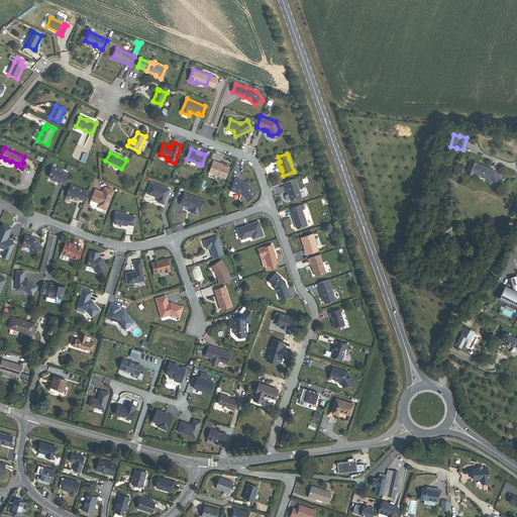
[(225,179),(229,168),(217,164),(217,163),(213,161),(209,173),(225,179)]
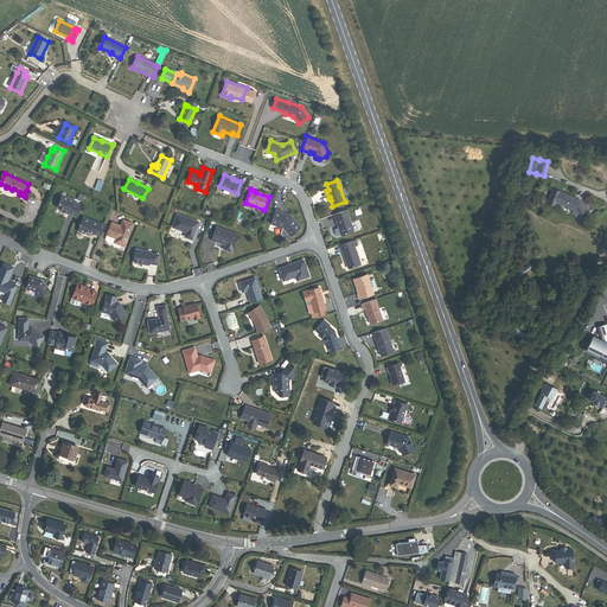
[(581,200),(561,192),(560,195),(557,193),(558,191),(553,189),(548,203),(555,205),(556,203),(574,210),(581,219),(590,212),(581,200)]
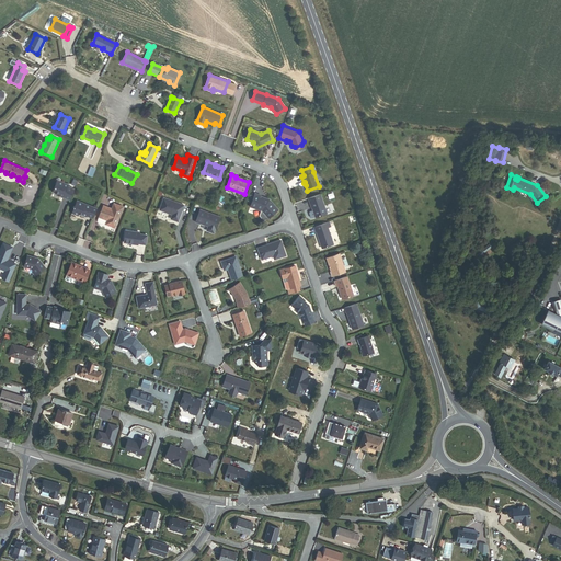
[(68,187),(69,185),(58,181),(54,192),(65,196),(64,197),(70,199),(75,190),(68,187)]
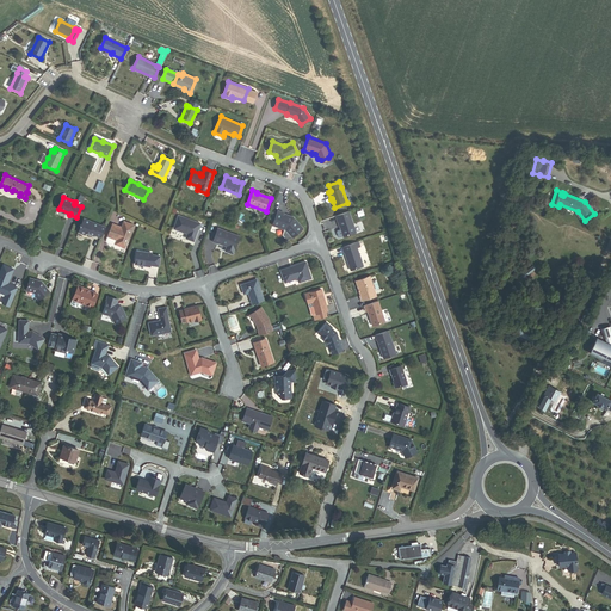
[(303,228),(294,217),(292,217),(290,217),(291,216),(283,214),(284,213),(277,210),(272,226),(284,229),(292,238),(303,228)]
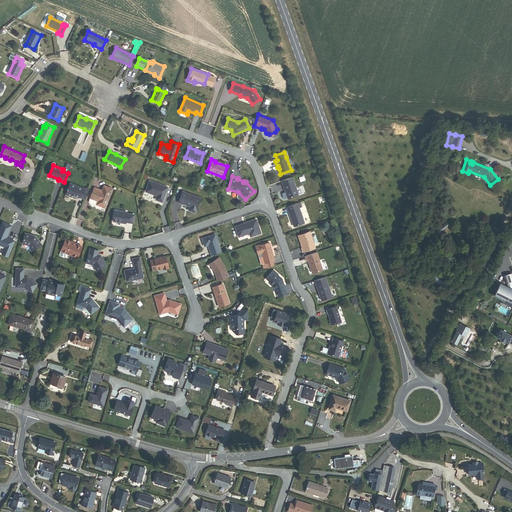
[(298,195),(292,177),(281,181),(284,190),(285,190),(286,191),(286,192),(286,193),(288,198),(298,195)]
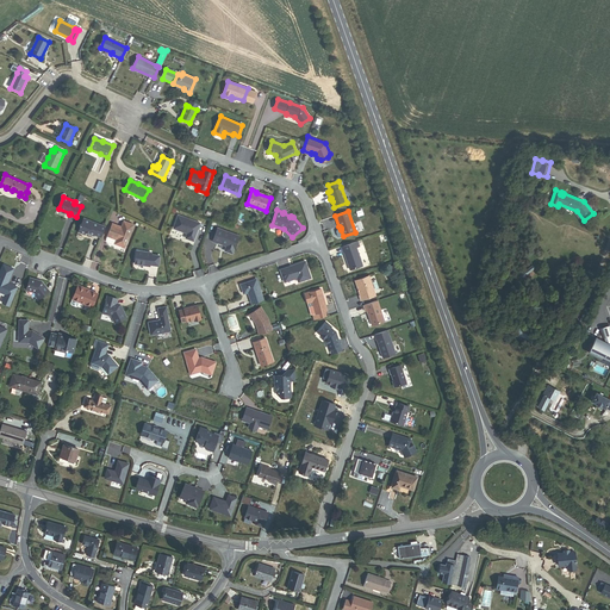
[(193,241),(199,223),(179,216),(174,228),(187,234),(186,238),(193,241)]
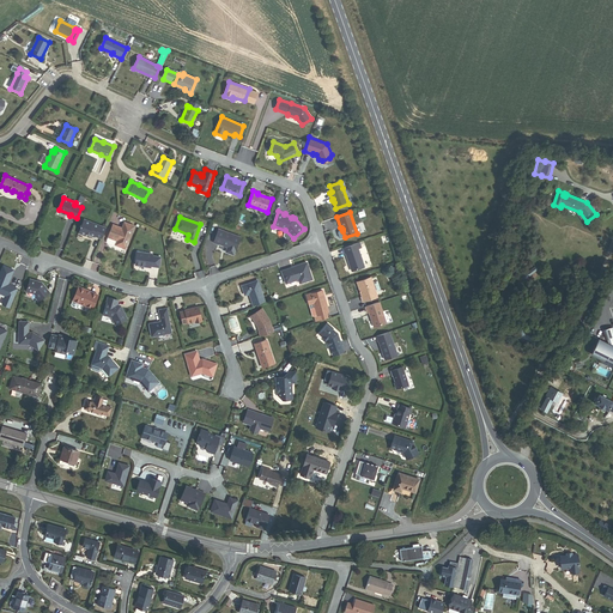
[(102,238),(105,228),(84,219),(79,232),(85,235),(86,234),(95,237),(95,236),(102,238)]
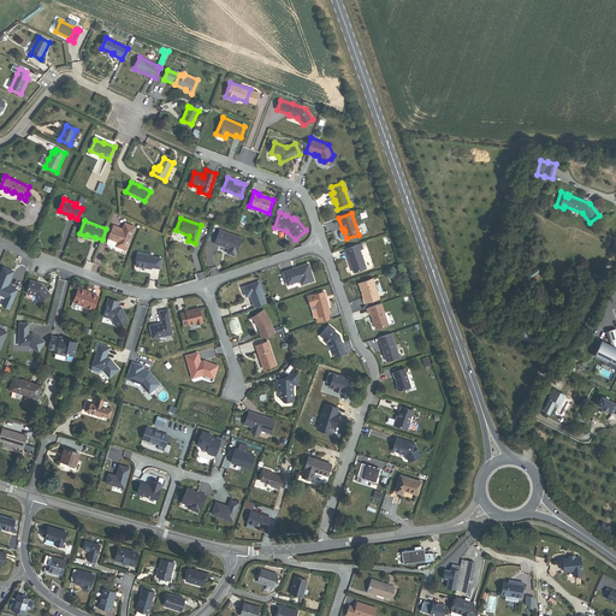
[(126,250),(135,227),(125,224),(123,230),(113,226),(107,242),(107,243),(108,244),(114,247),(117,246),(126,250)]
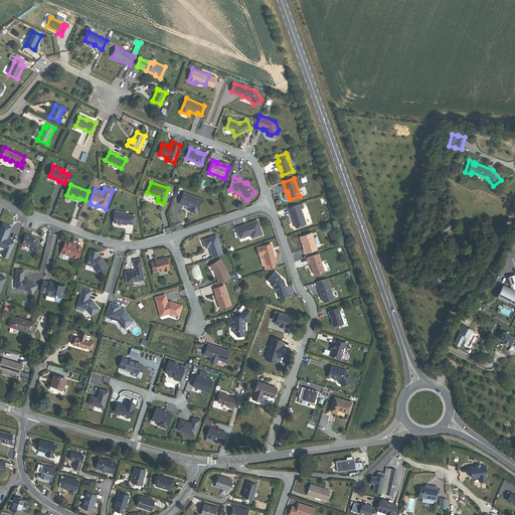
[(201,199),(183,192),(179,203),(183,205),(191,207),(190,211),(196,214),(201,199)]
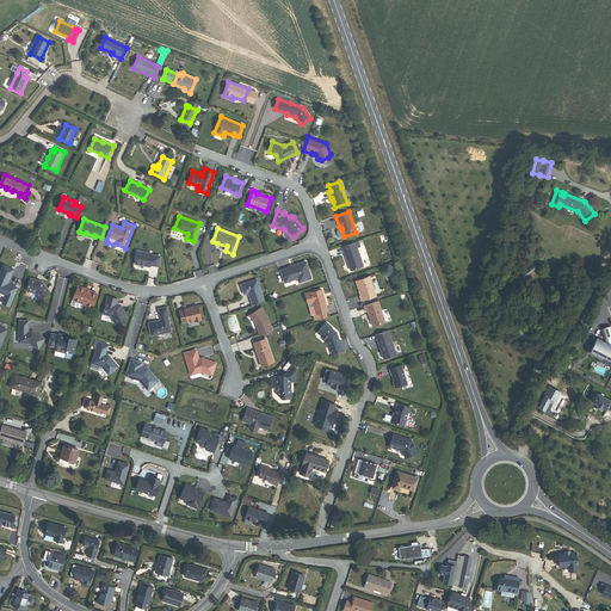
[(357,247),(360,247),(358,241),(341,247),(344,252),(345,252),(351,270),(363,266),(357,247)]
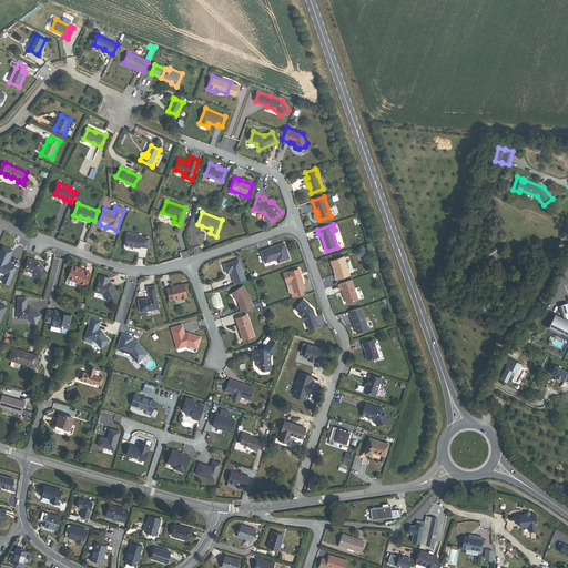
[(148,247),(149,239),(141,237),(141,235),(128,233),(125,245),(135,247),(135,245),(140,246),(148,247)]
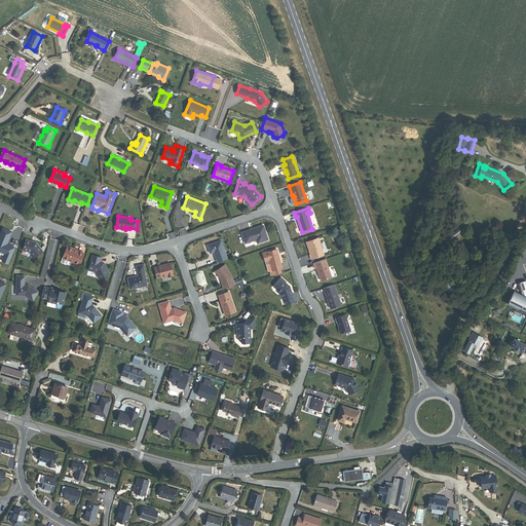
[(268,239),(263,225),(241,232),(246,243),(256,239),(257,243),(268,239)]
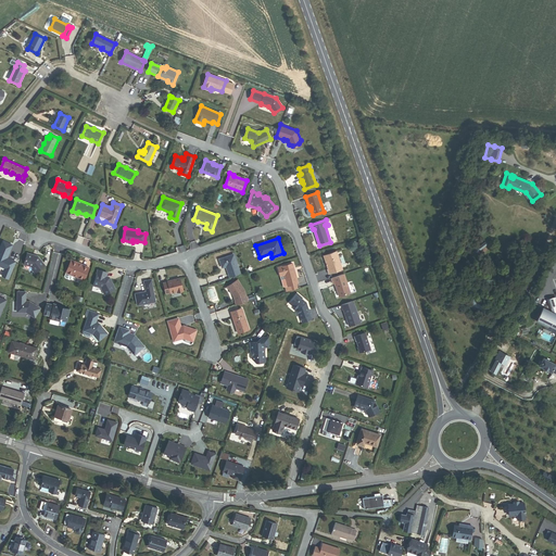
[(2,241),(0,247),(0,266),(5,268),(2,276),(9,279),(15,262),(12,260),(11,261),(7,258),(12,245),(2,241)]
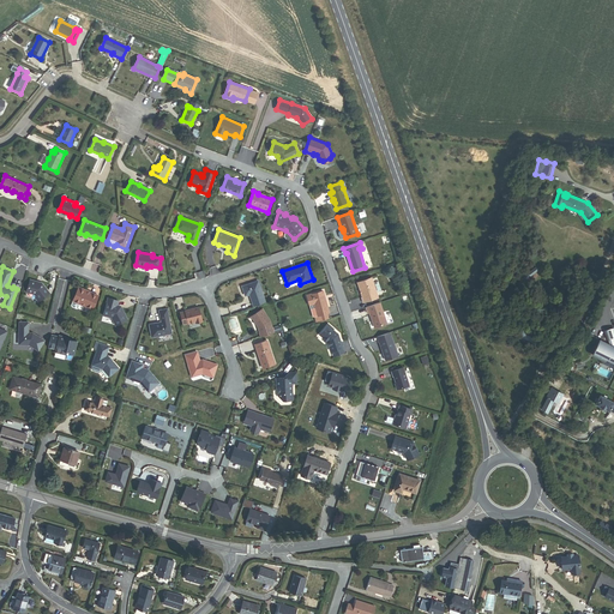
[(378,298),(372,278),(357,282),(362,298),(363,302),(378,298)]
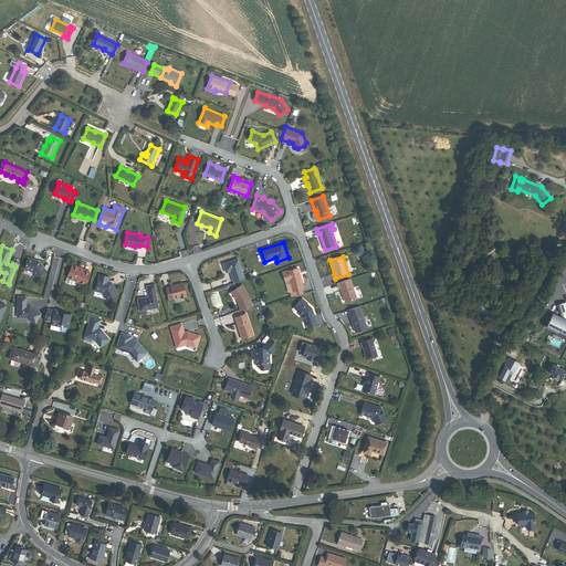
[(45,270),(39,261),(28,258),(24,269),(32,271),(33,273),(32,274),(35,278),(45,270)]
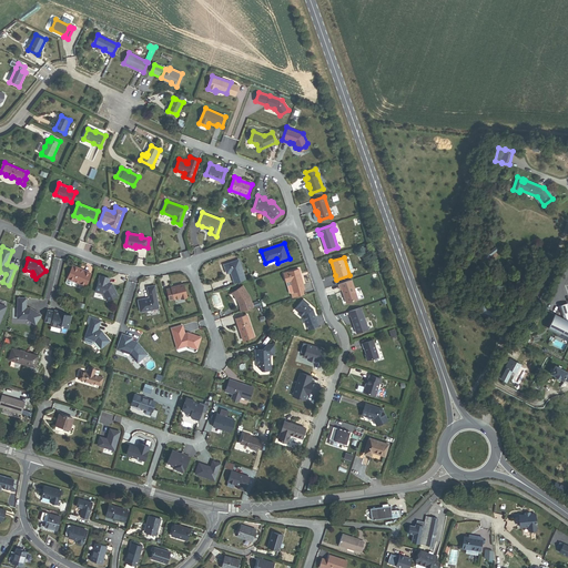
[(245,280),(239,261),(224,265),(227,274),(231,273),(235,284),(245,280)]
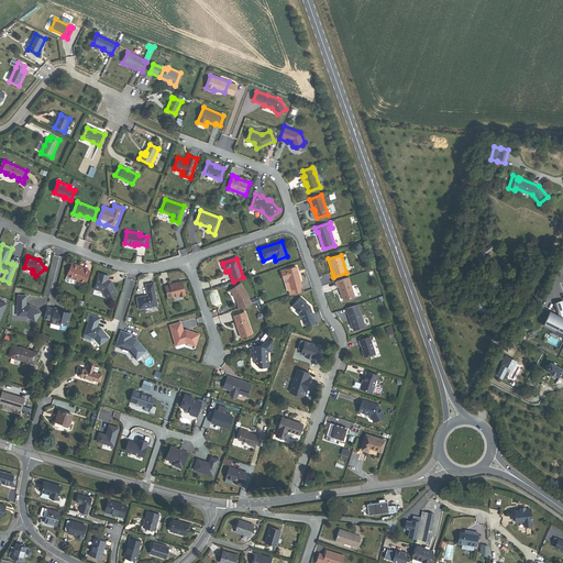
[(85,284),(90,271),(72,263),(67,276),(66,279),(66,280),(70,283),(72,283),(73,278),(85,284)]
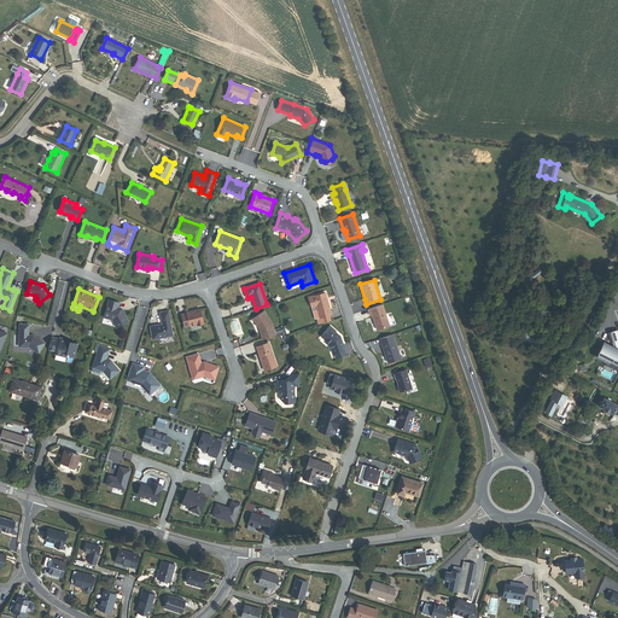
[(331,314),(325,292),(309,297),(312,307),(316,305),(320,318),(321,318),(322,322),(331,320),(330,315),(331,314)]
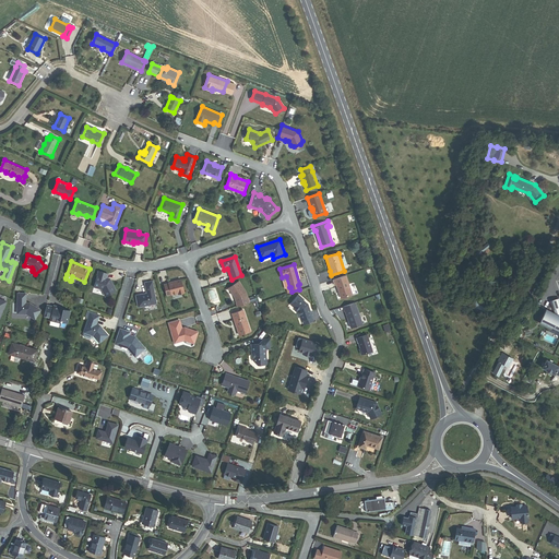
[(116,290),(110,278),(106,277),(107,274),(98,271),(94,287),(102,289),(105,296),(116,290)]
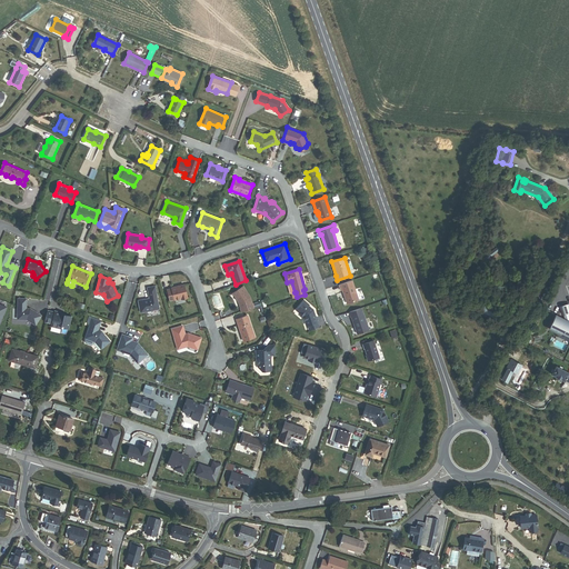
[(359,301),(352,282),(340,287),(341,292),(342,291),(348,306),(359,301)]
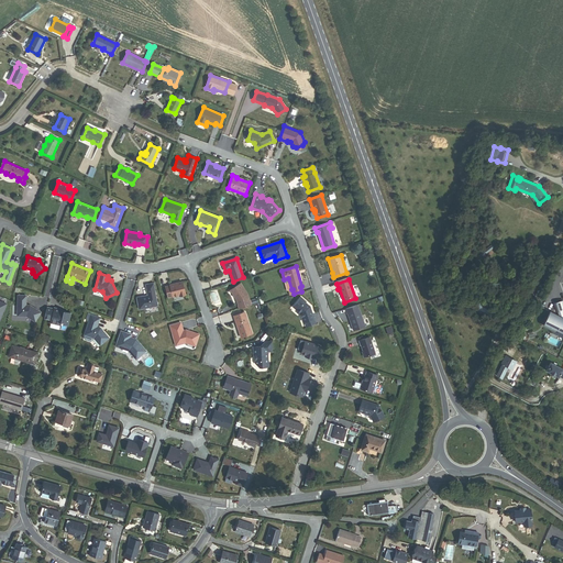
[(185,294),(181,282),(169,285),(165,286),(168,297),(173,296),(173,297),(185,294)]
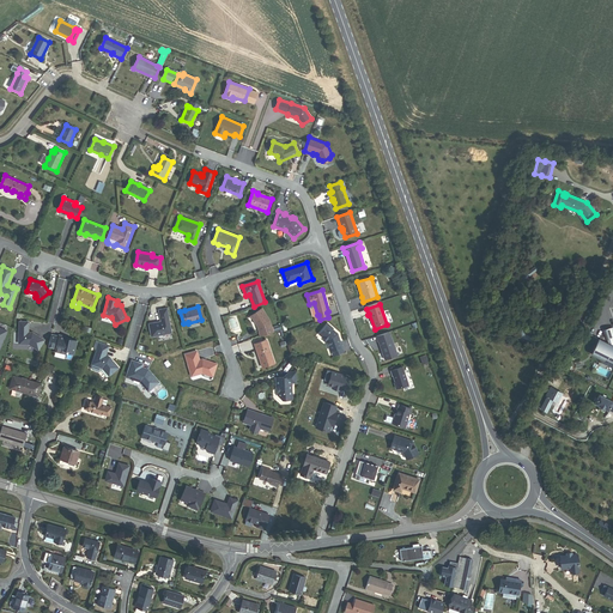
[(170,323),(167,308),(159,310),(161,321),(155,322),(149,323),(151,337),(157,335),(171,333),(170,323)]
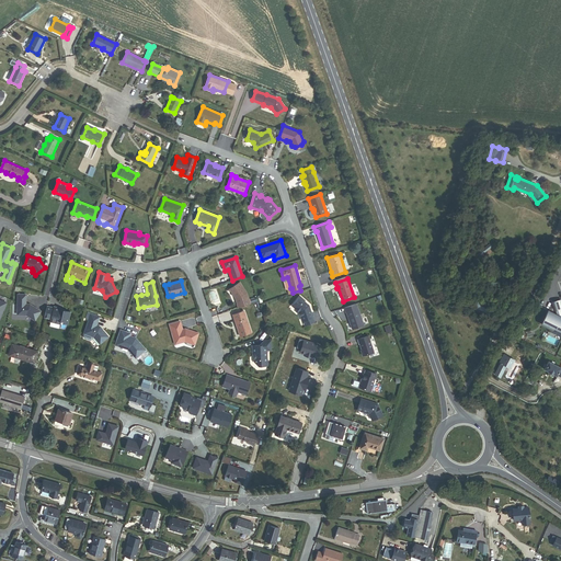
[(250,305),(247,293),(240,283),(230,289),(236,298),(238,304),(237,304),(238,309),(250,305)]
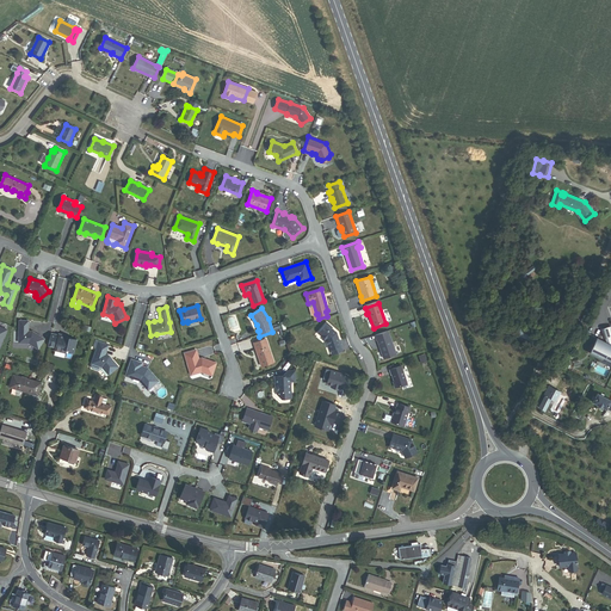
[(28,331),(29,321),(19,320),(19,343),(29,343),(38,349),(44,339),(32,332),(28,331)]
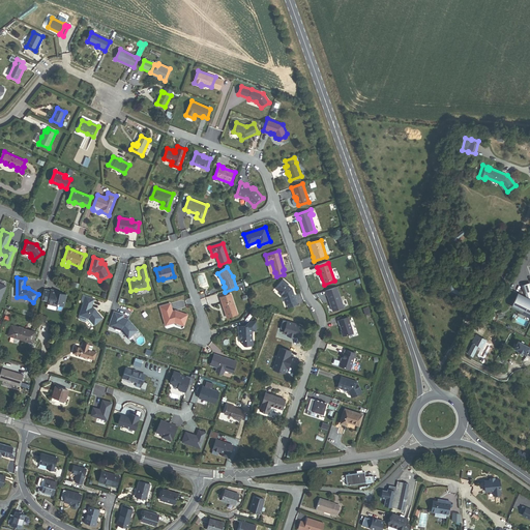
[(290,287),(287,285),(288,284),(284,280),(276,289),(283,295),(286,303),(296,299),(295,295),(294,295),(292,289),(291,289),(289,288),(290,287)]
